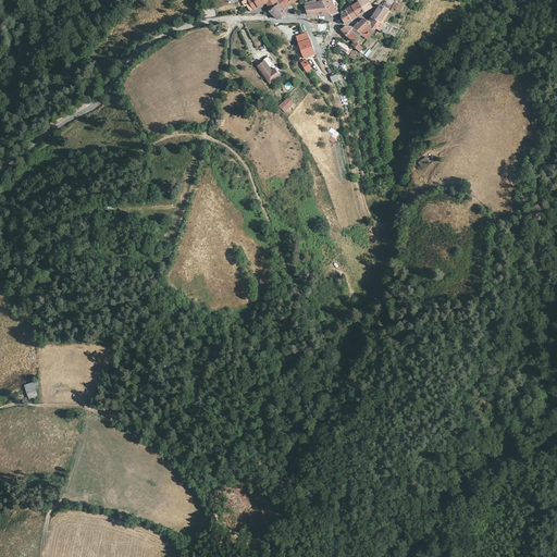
[(246,0),(243,2),(251,11),(267,3),(271,10),(279,3),(276,0),(269,0),(268,1),(267,0),(246,0)]
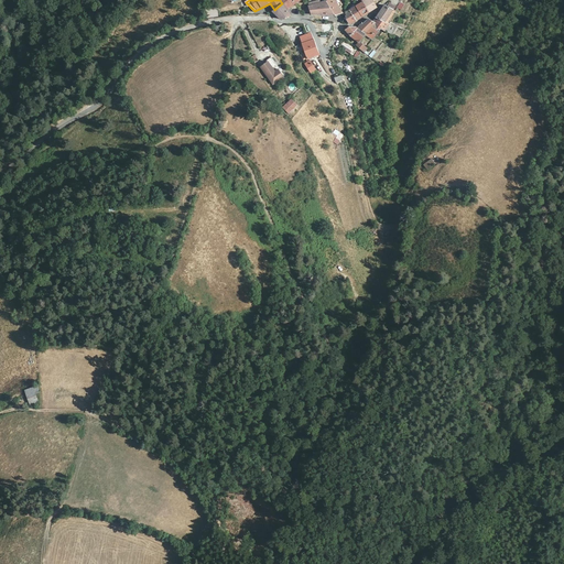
[(280,0),(282,3),(286,9),(299,0),(280,0)]
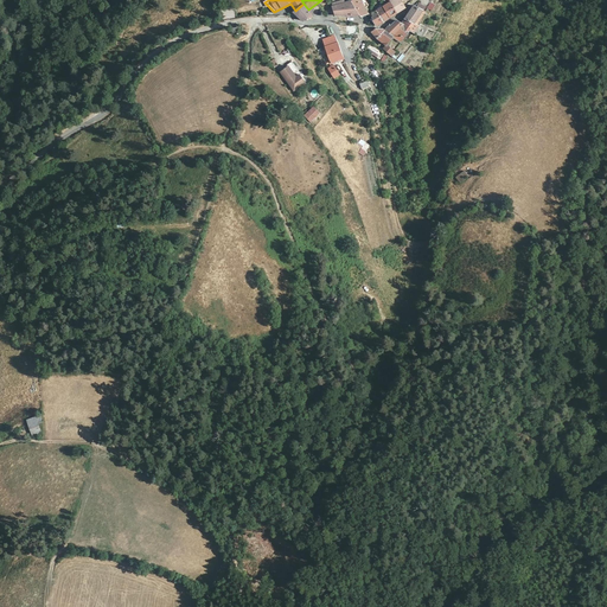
[(344,0),(332,4),(337,16),(359,17),(352,1),(345,4),(344,0)]
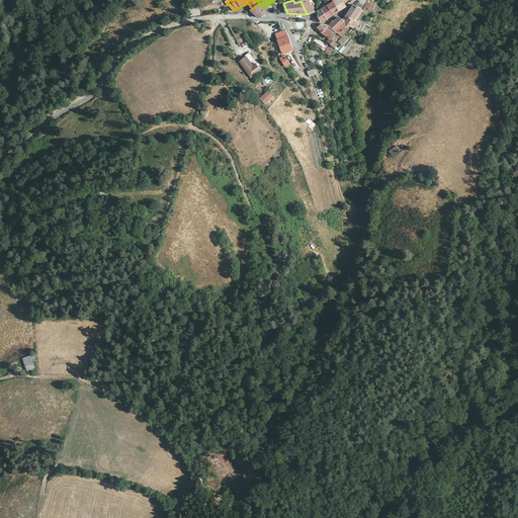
[(303,0),(300,1),(307,14),(314,12),(308,0),(303,0)]
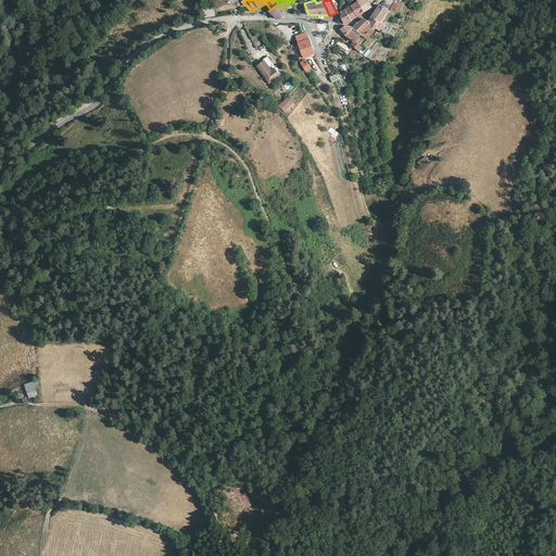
[(352,0),(356,2),(363,13),(370,8),(365,0),(352,0)]
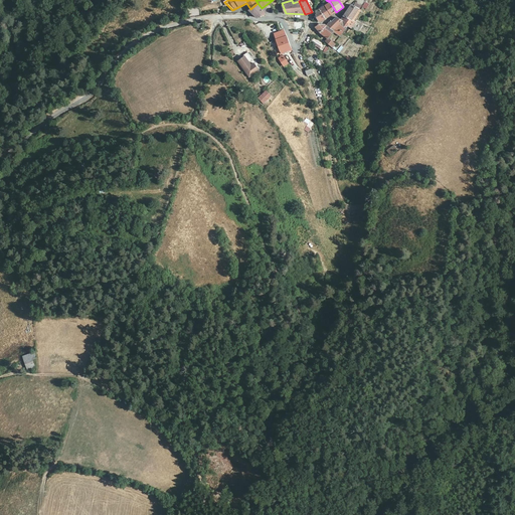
[(336,12),(330,2),(325,6),(331,15),(336,12)]
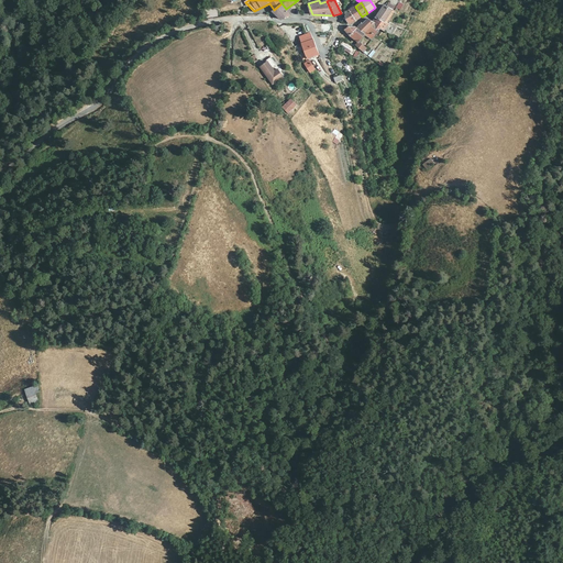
[(282,3),(274,10),(273,11),(280,20),(288,13),(286,9),(282,3)]
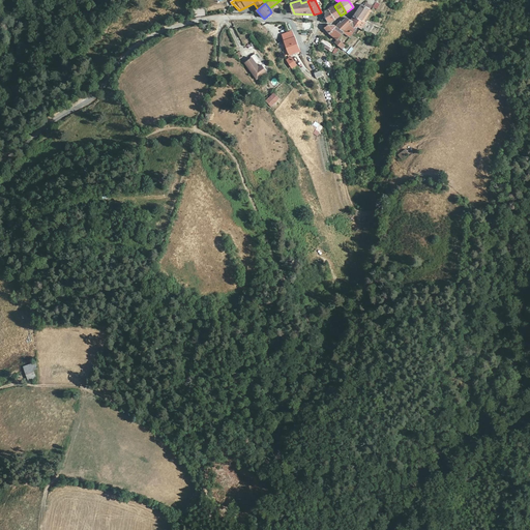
[(362,6),(361,5),(352,17),(360,21),(361,19),(364,21),(370,10),(367,8),(362,6)]
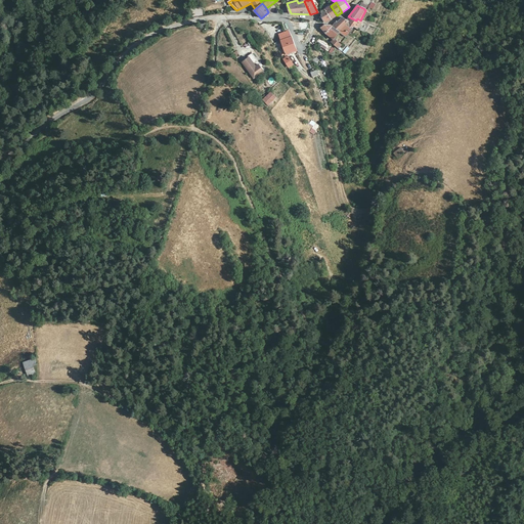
[(337,15),(331,6),(324,10),(331,19),(337,15)]
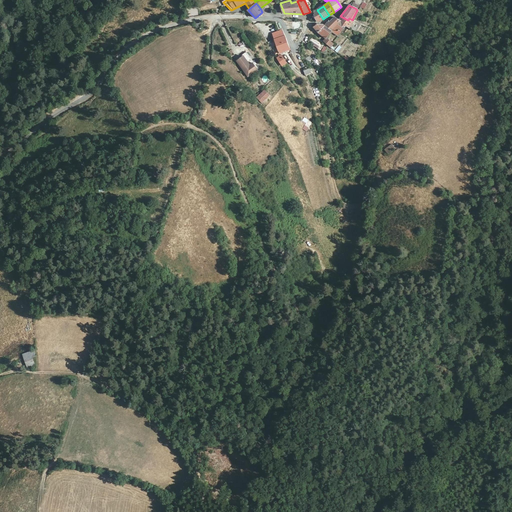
[(323,19),(317,10),(315,12),(314,15),(314,18),(317,22),(323,19)]
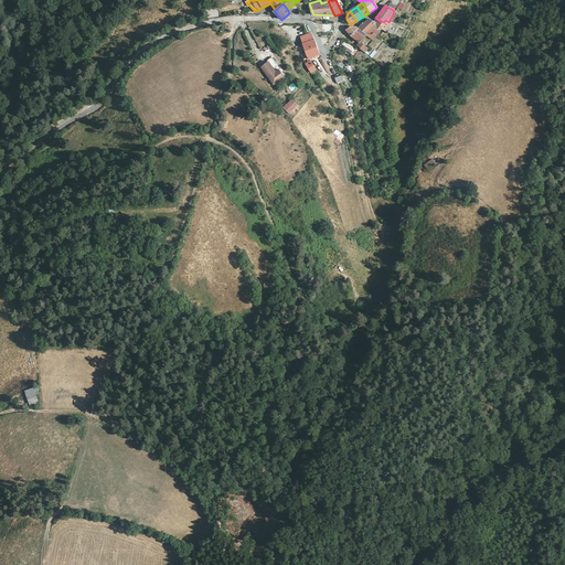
[(384,22),(375,18),(373,23),(382,30),(385,32),(391,24),(387,23),(384,22)]
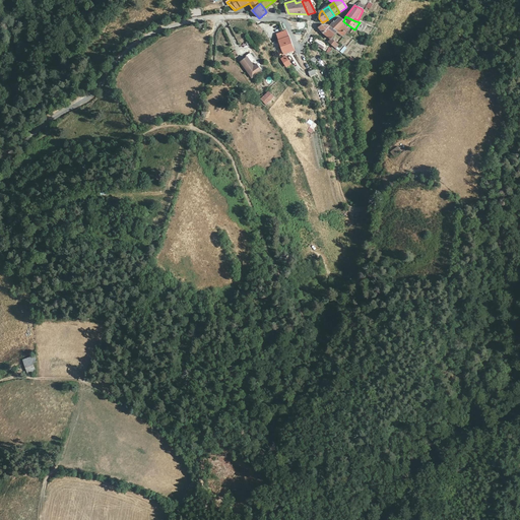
[(351,27),(343,21),(339,18),(334,23),(332,23),(329,26),(328,27),(337,33),(344,39),(351,27)]
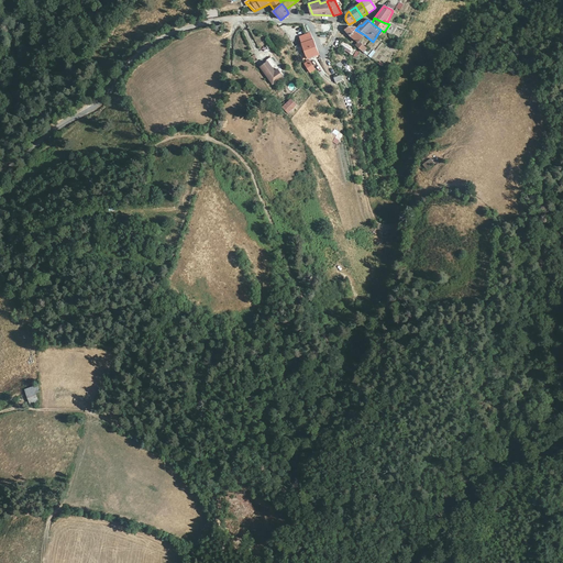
[(321,23),(321,33),(332,33),(332,23),(321,23)]
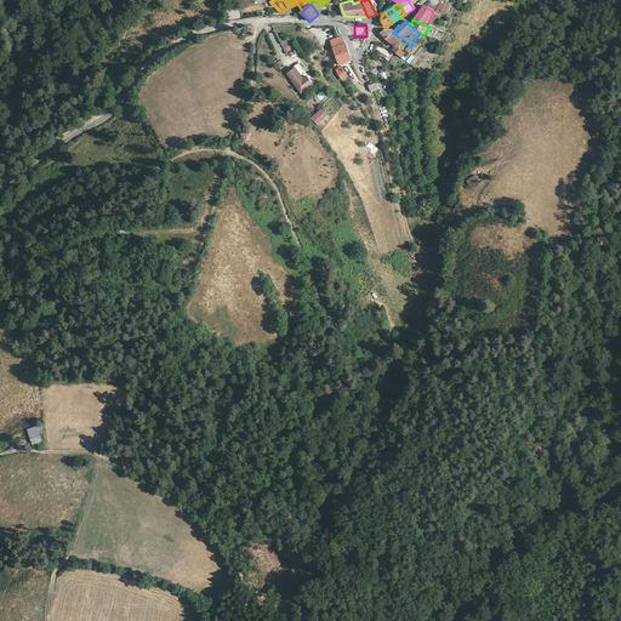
[(403,39),(392,33),(386,40),(397,47),(403,39)]
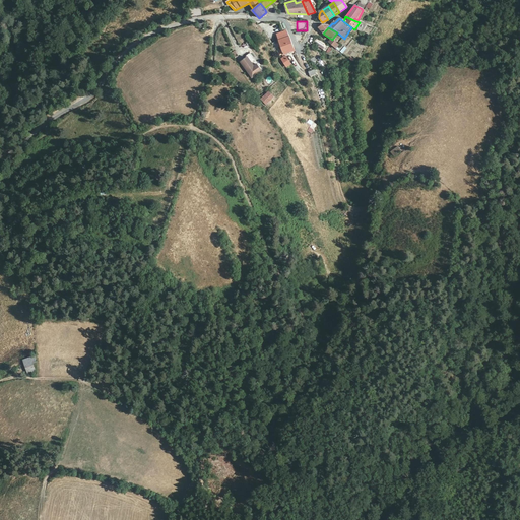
[(295,51),(286,30),(276,35),(278,41),(272,44),(280,58),(285,56),(295,51)]
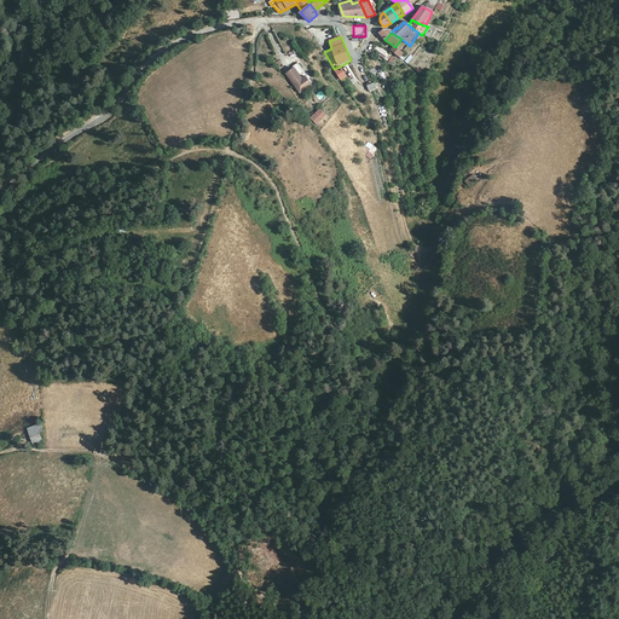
[(377,46),(374,52),(385,58),(388,52),(377,46)]
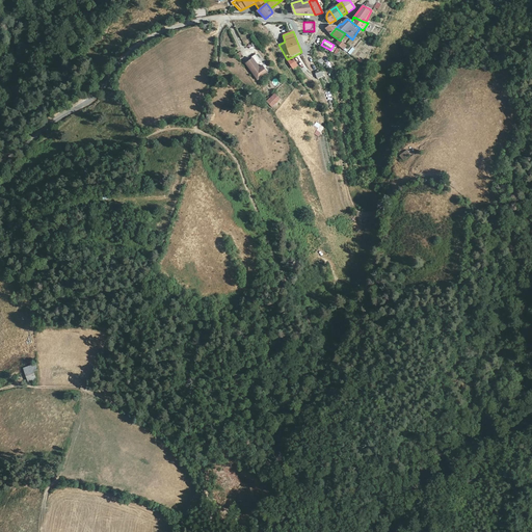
[(346,46),(340,41),(337,45),(343,50),(346,46)]
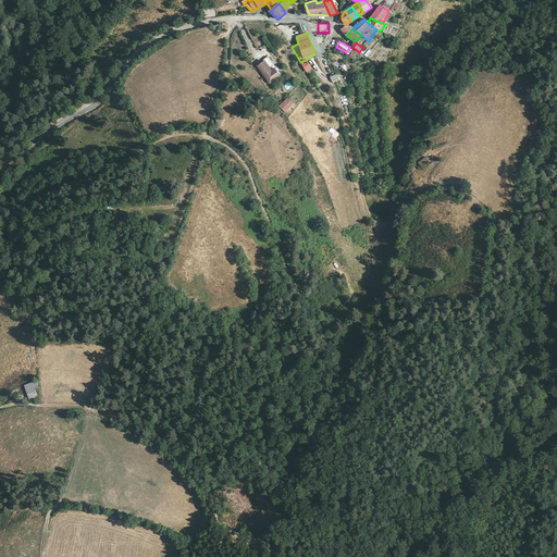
[(300,62),(307,73),(311,70),(306,60),(300,62)]
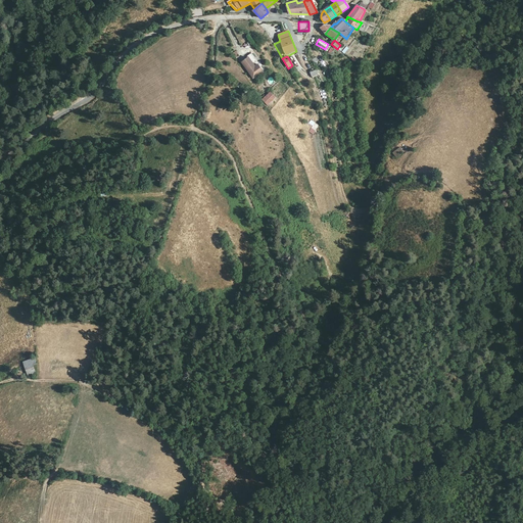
[(252,79),(265,70),(259,63),(256,66),(250,57),(242,63),(252,79)]
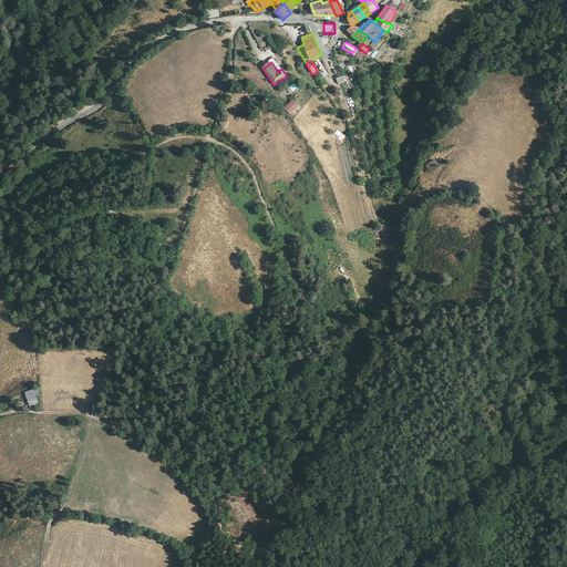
[(290,115),(299,106),(292,99),(284,107),(290,115)]
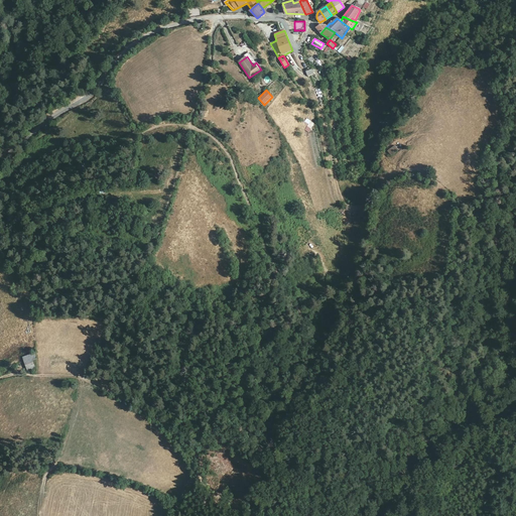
[(306,118),(304,122),(307,124),(304,129),(308,132),(314,124),(306,118)]
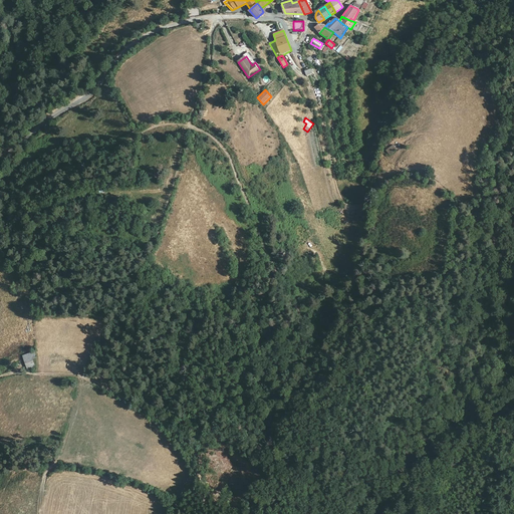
[(389,156),(397,150),(394,145),(386,151),(389,156)]
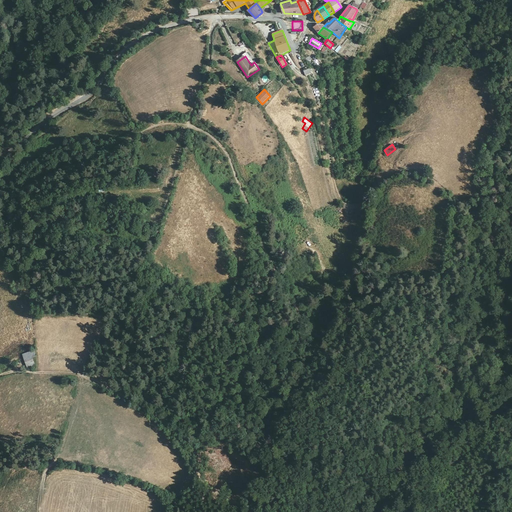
[(338,261),(336,268),(345,271),(347,265),(338,261)]
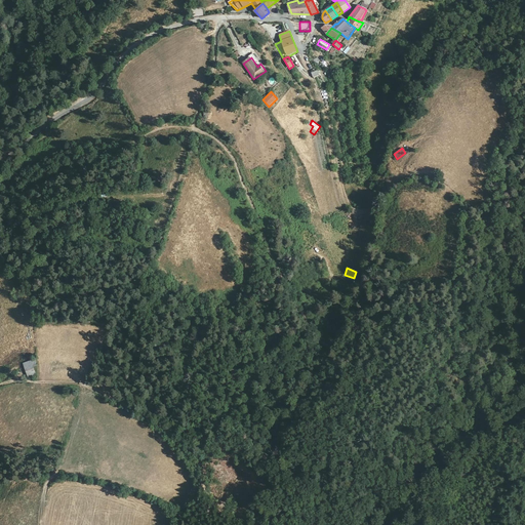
[(34,367),(37,366),(35,359),(23,364),(28,378),(36,375),(34,367)]
